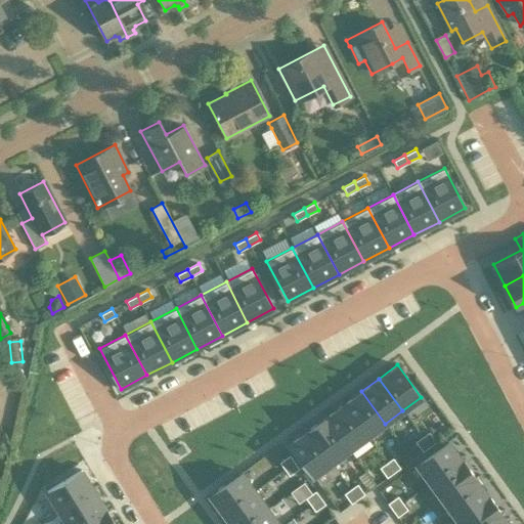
[(366,436),(385,424),(361,391),(343,404),(366,436)]
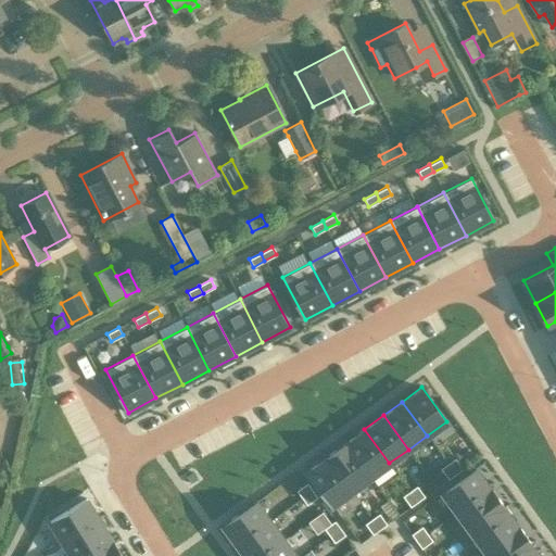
[(389,463),(364,429),(345,443),(370,477),(389,463)]
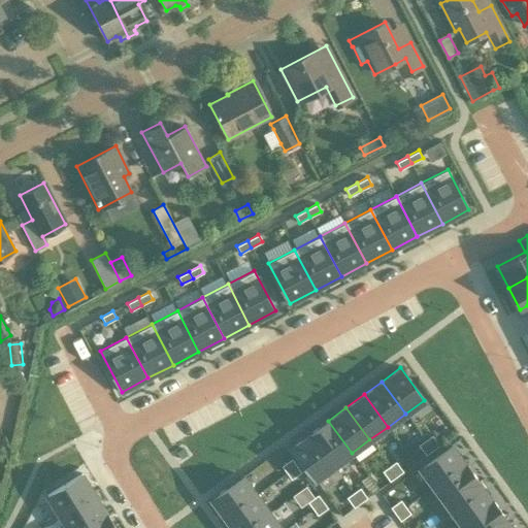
[(352,453),(328,421),(309,434),(333,466),(352,453)]
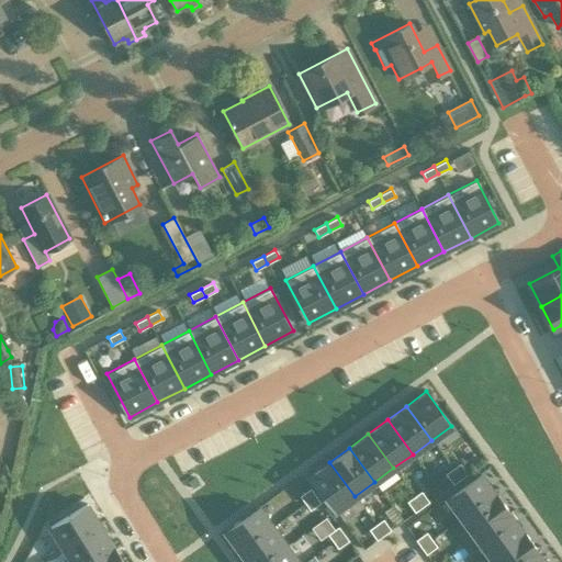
[(335,510),(355,496),(329,462),(310,476),(335,510)]
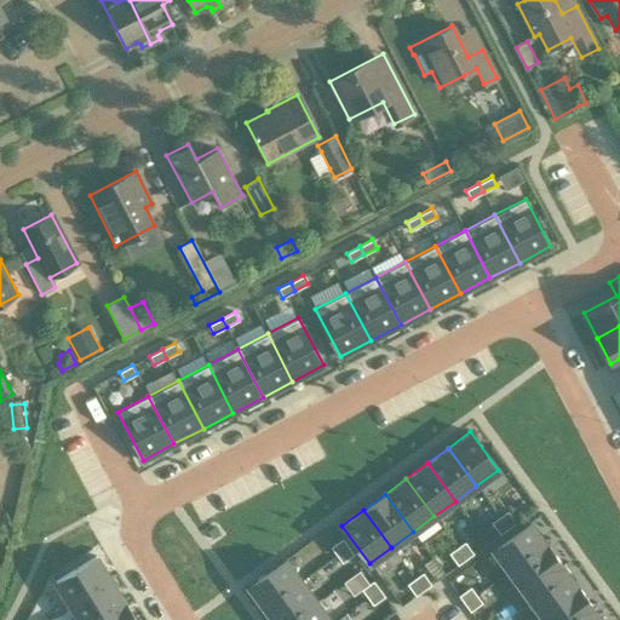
[(516,523),(506,511),(499,517),(507,528),(516,523)]
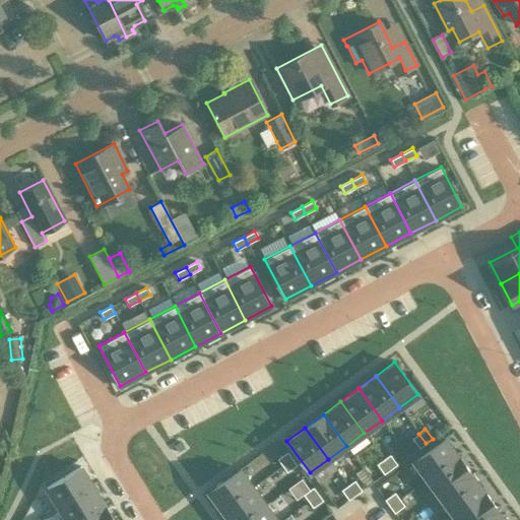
[(411,438),(418,448),(426,443),(418,434),(411,438)]
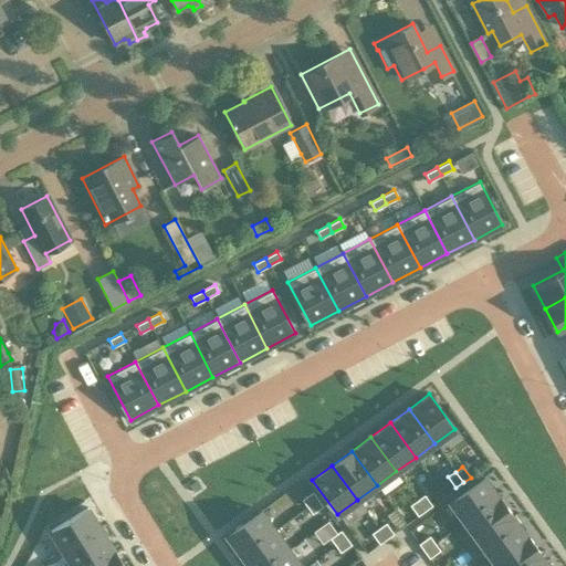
[(449,501),(464,522),(499,496),(484,477),(449,501)]
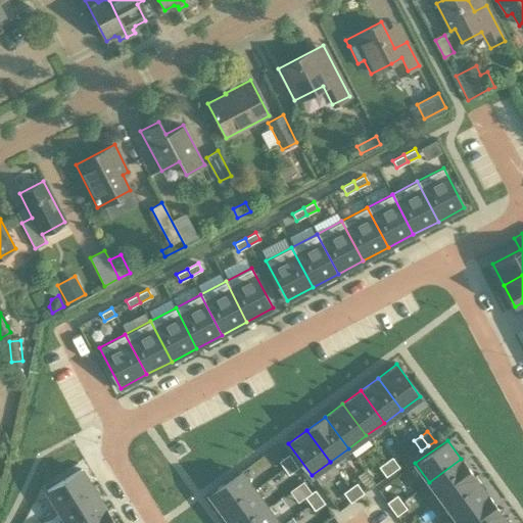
[(288,455),(279,462),(283,468),(293,461),(288,455)]
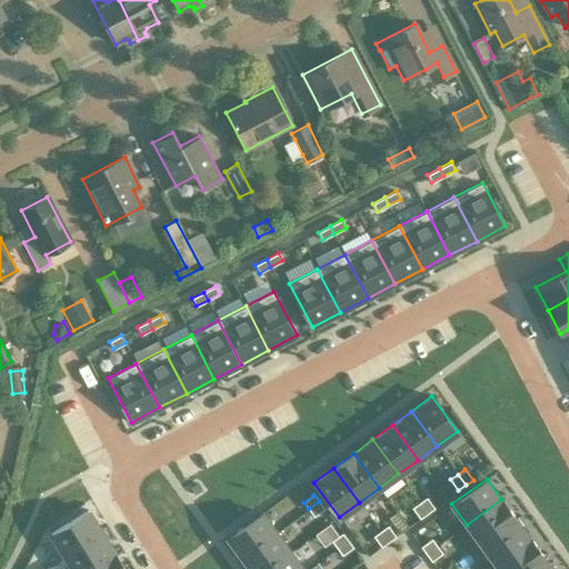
[(419,502),(427,513),(435,508),(427,497),(419,502)]
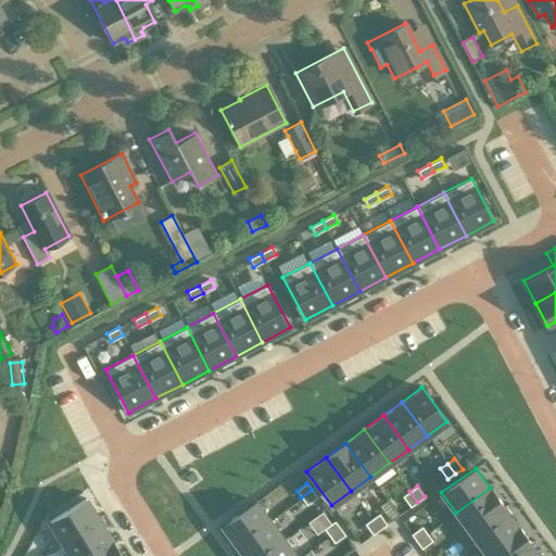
[(456,513),(469,531),(504,506),(490,488),(456,513)]
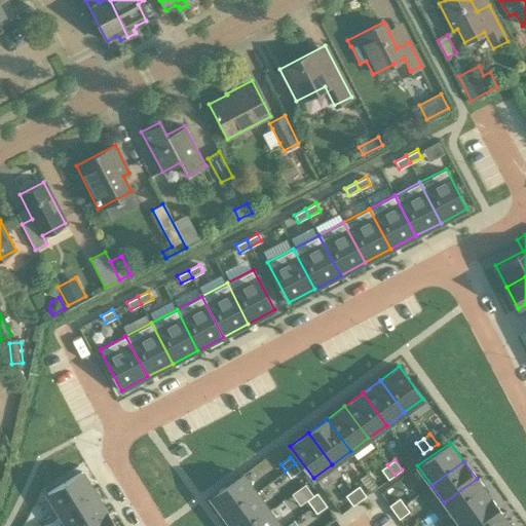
[(300,471),(295,463),(285,471),(290,478),(300,471)]
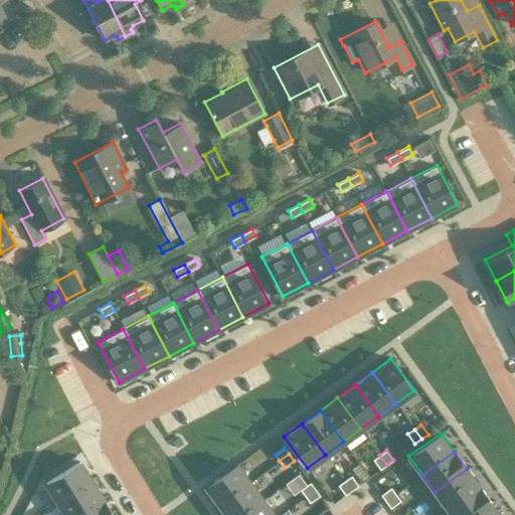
[(372,460),(380,470),(386,465),(379,455),(372,460)]
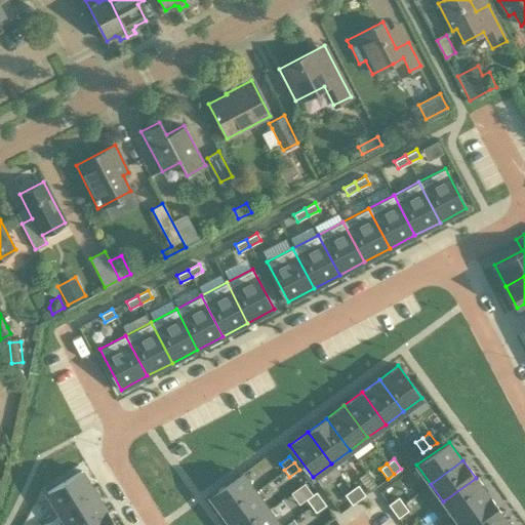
[(81,471),(46,491),(59,512),(93,491),(81,471)]
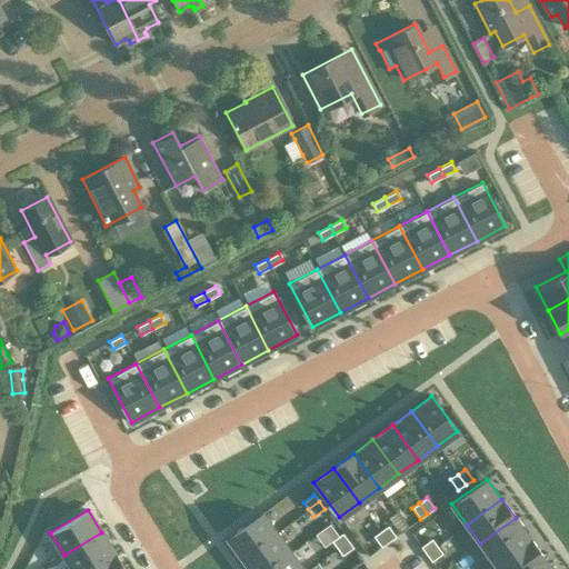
[(227,538),(242,558),(277,532),(262,512),(227,538)]
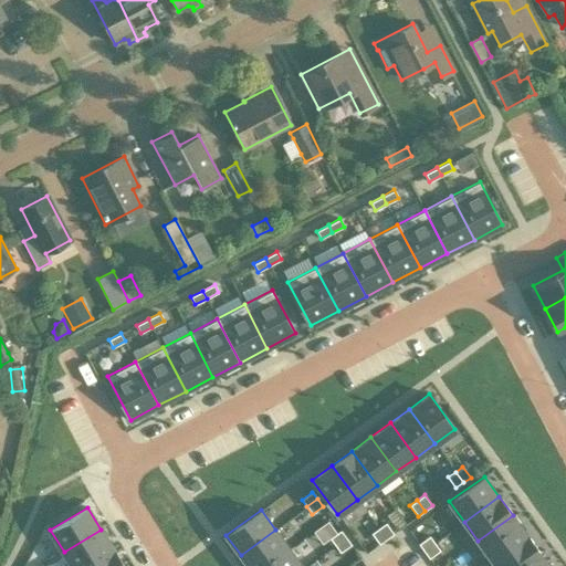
[(526,535),(513,515),(478,541),(492,559),(526,535)]
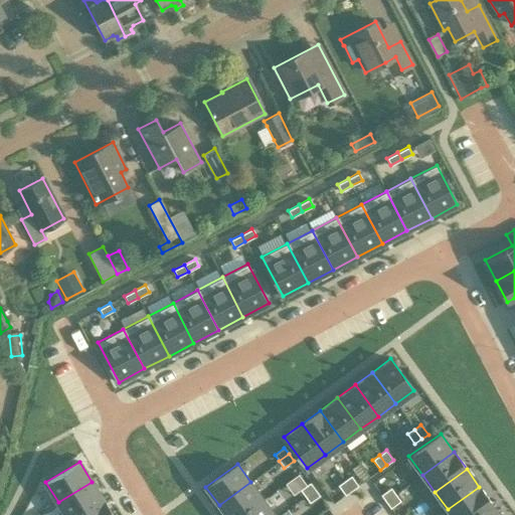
[(344,481),(351,490),(358,486),(351,476),(344,481)]
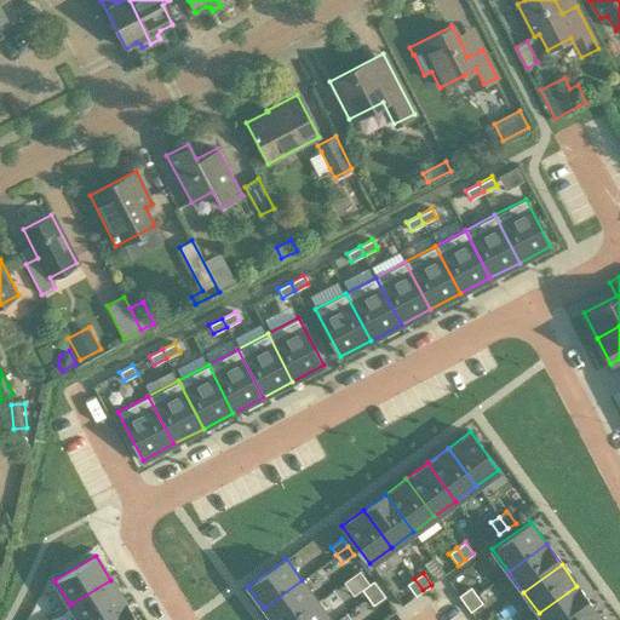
[(415,596),(423,590),(414,579),(407,584),(415,596)]
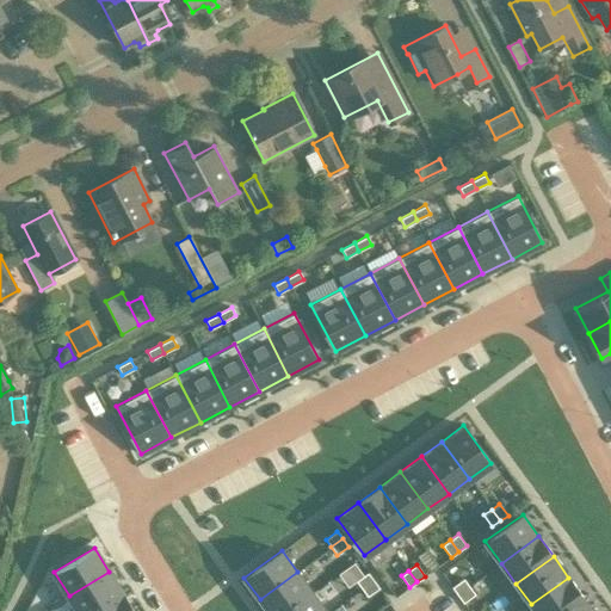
[(109,572),(69,596),(78,610),(93,610),(123,593),(109,572)]
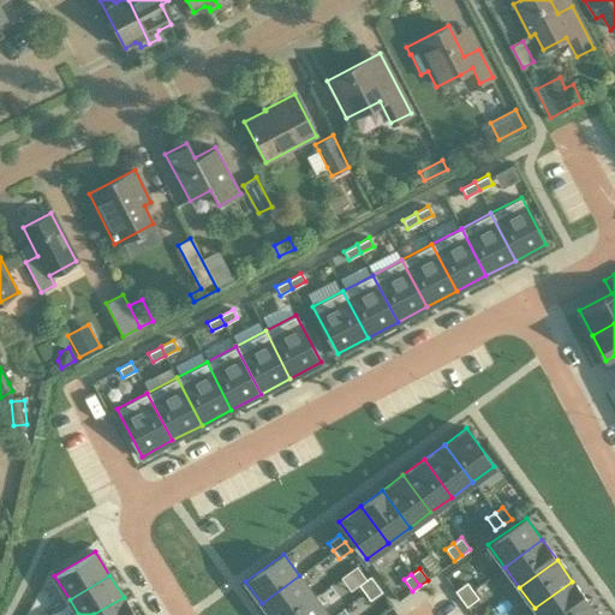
[(262,603),(270,614),(288,614),(315,596),(299,575),(262,603)]
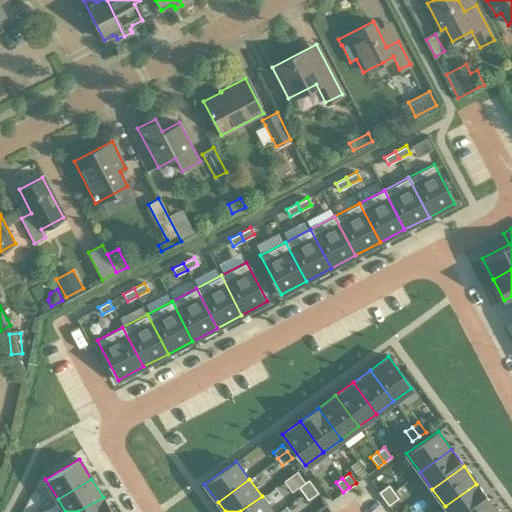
[(303,493),(313,486),(308,479),(298,487),(303,493)]
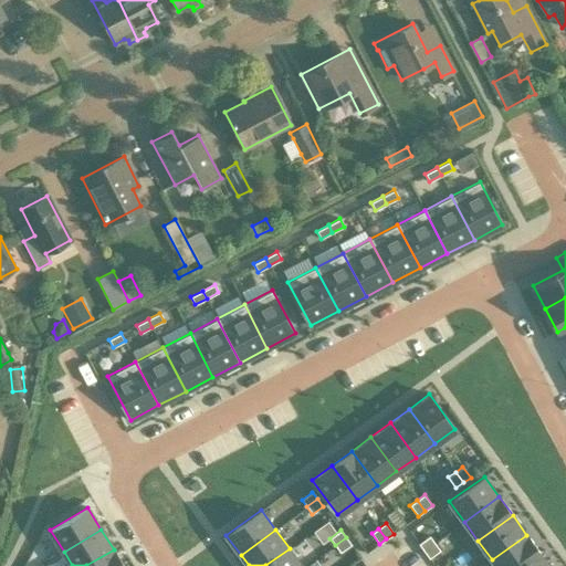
[(492,559),(496,565),(524,565),(541,554),(526,535),(492,559)]
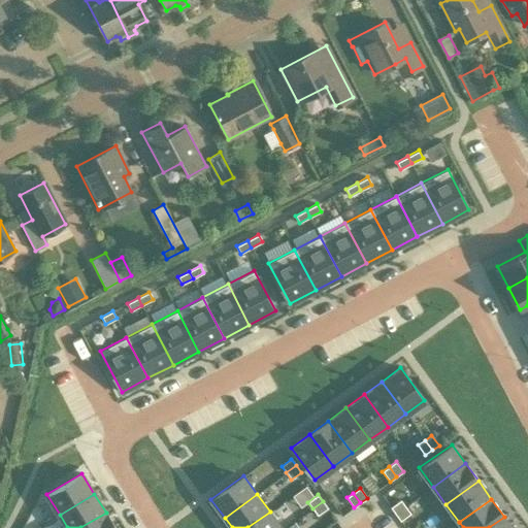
[(400,500),(390,507),(395,514),(405,506),(400,500)]
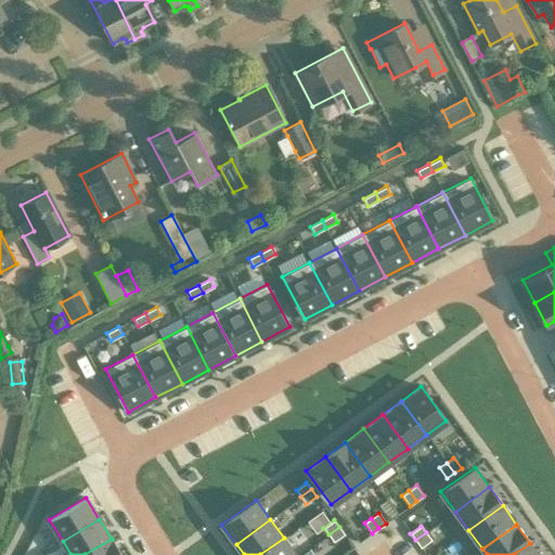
[(334,542),(344,534),(339,527),(328,534),(334,542)]
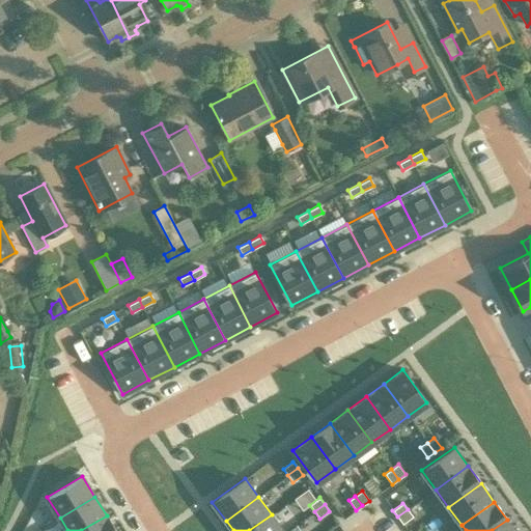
[(402,524),(413,516),(408,509),(397,516),(402,524)]
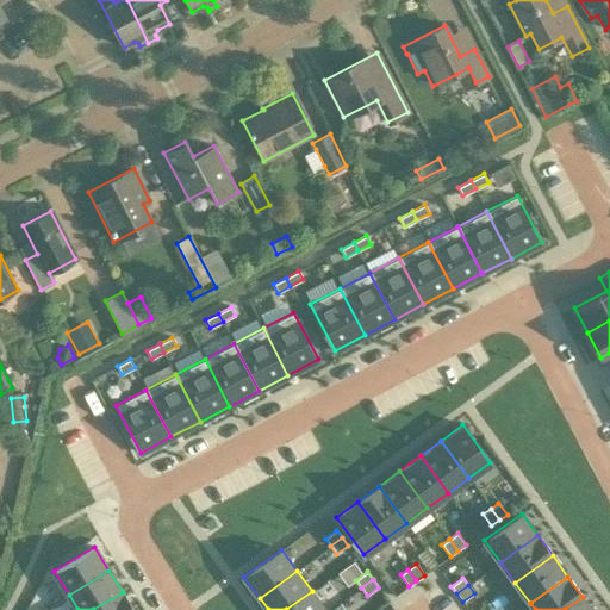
[(324,609),(312,591),(286,609),(324,609)]
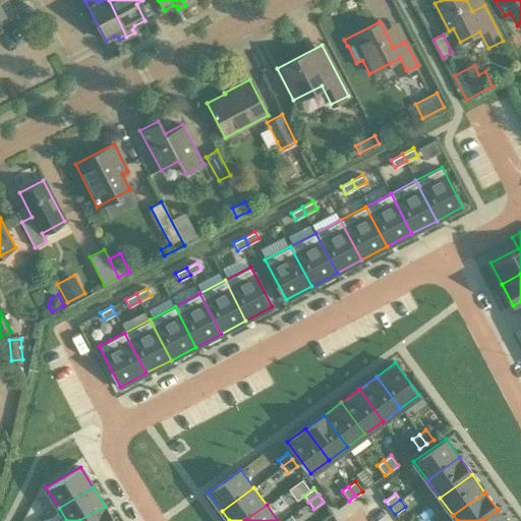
[(113,520),(105,506),(79,520),(113,520)]
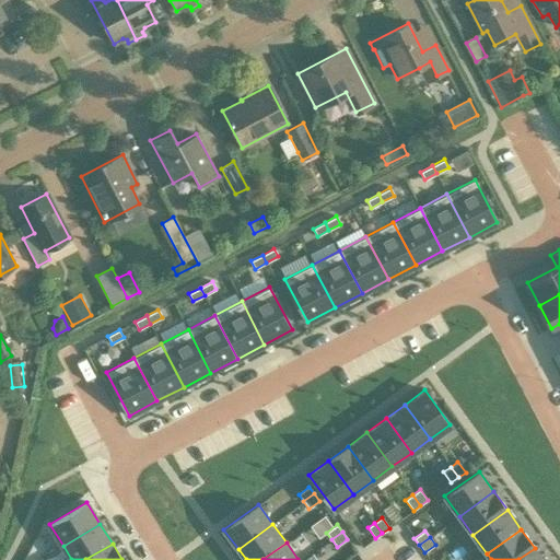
[(544,559),(535,548),(518,559),(544,559)]
